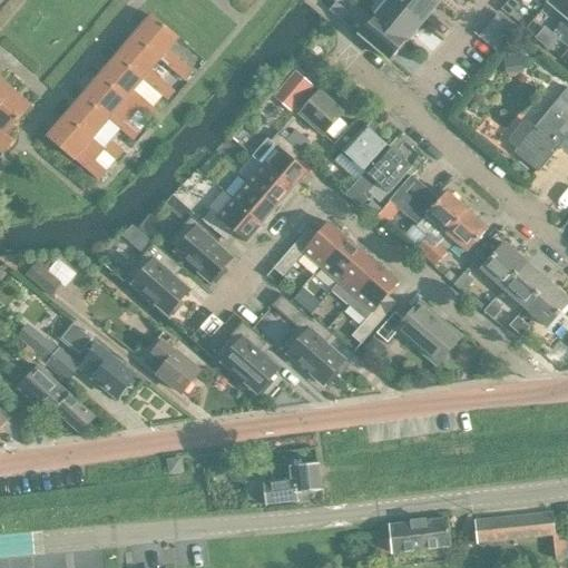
[(384,0),(373,15),(383,22),(404,40),(420,21),(393,0),(384,0)]
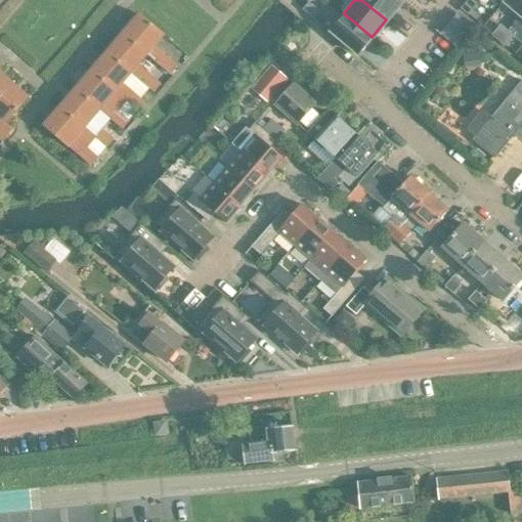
[(361,0),(386,19),(400,2),(397,0),(361,0)]
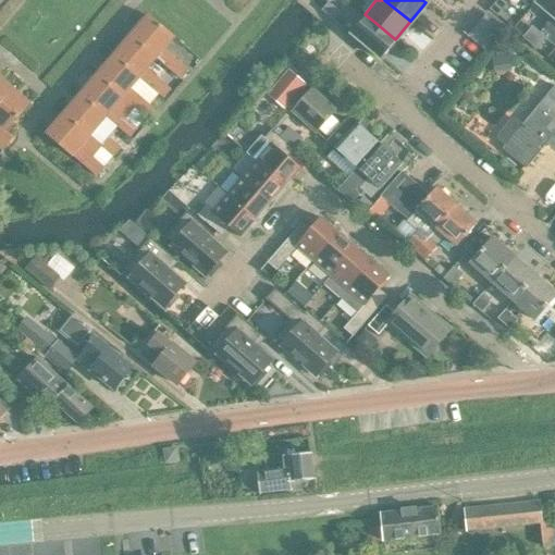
[(494,0),(489,8),(495,13),(504,3),(500,0),(494,0)]
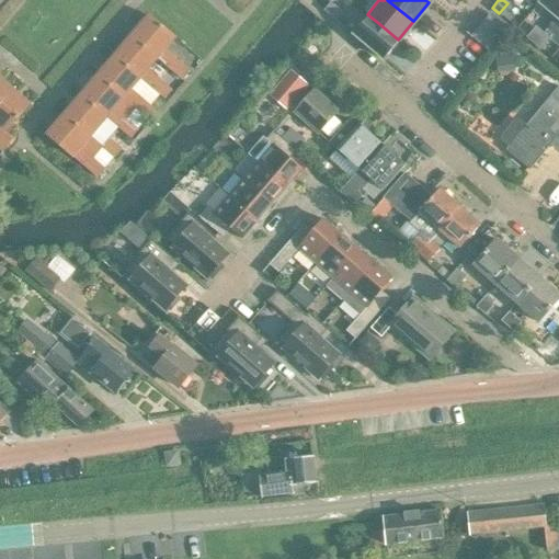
[(538,0),(537,1),(555,15),(558,9),(558,0),(538,0)]
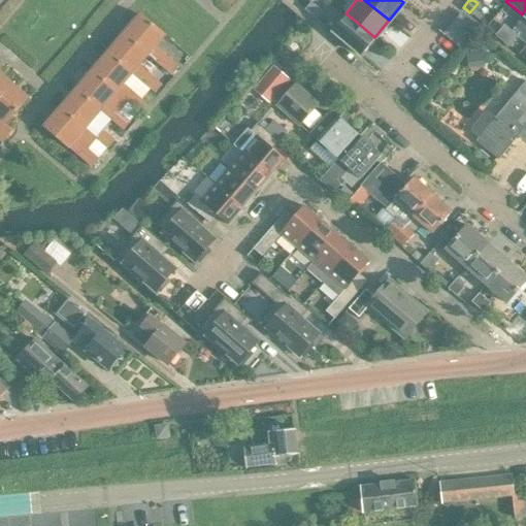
[(304,8),(314,17),(319,9),(309,2),(304,8)]
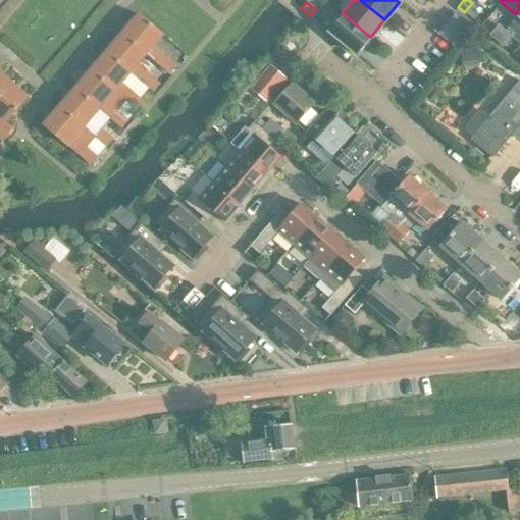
[(519,8),(516,14),(504,29),(511,35),(519,42),(519,41),(519,8)]
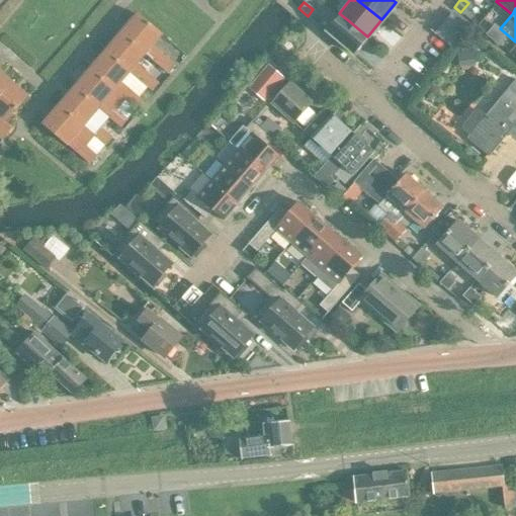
[(450,12),(442,22),(460,36),(468,26),(450,12)]
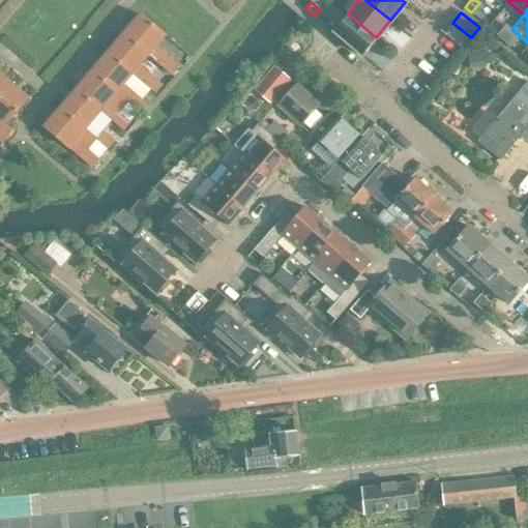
[(176,64),(153,45),(163,33),(139,13),(123,32),(146,53),(169,72),(176,64)]
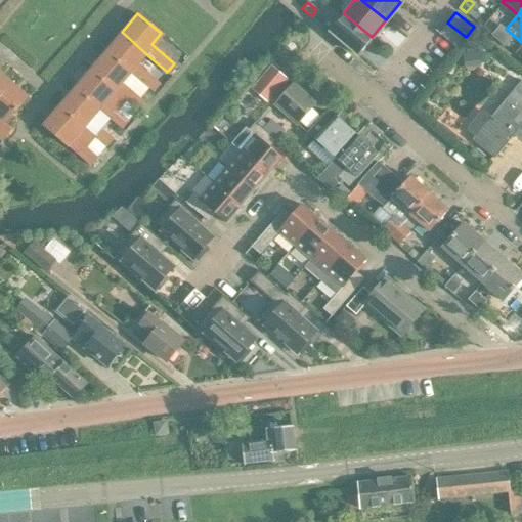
[(329,31),(356,54),(372,37),(352,20),(343,13),(329,31)]
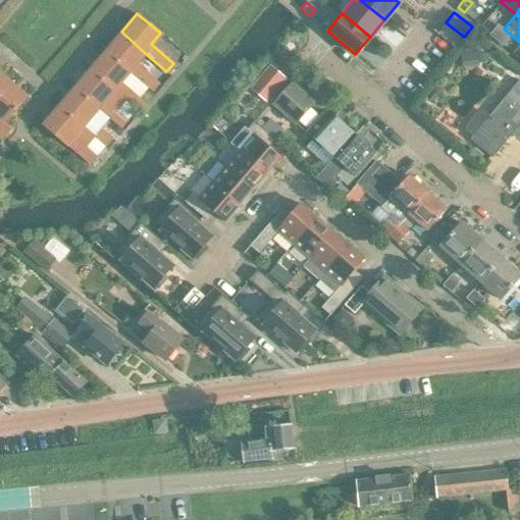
[(437,32),(455,47),(464,37),(446,22),(437,32)]
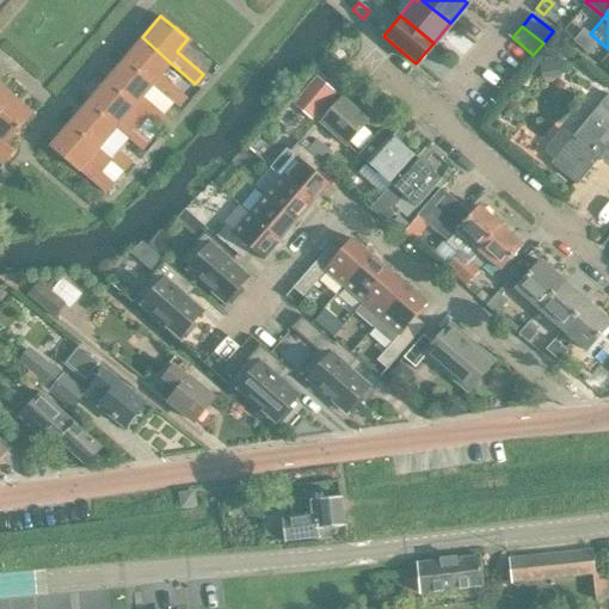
[(571,40),(579,45),(590,34),(582,26),(571,40)]
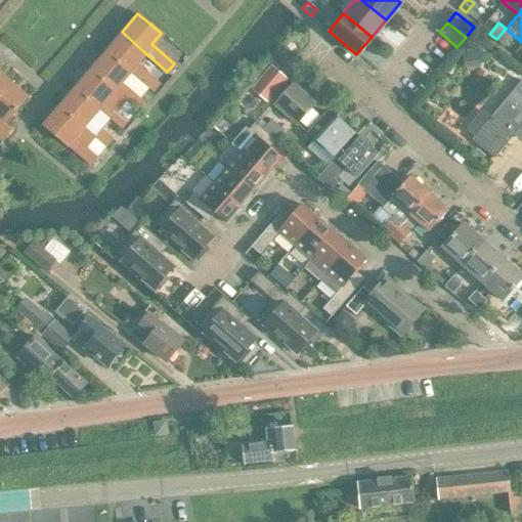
[(513,35),(506,29),(496,39),(504,45),(513,35)]
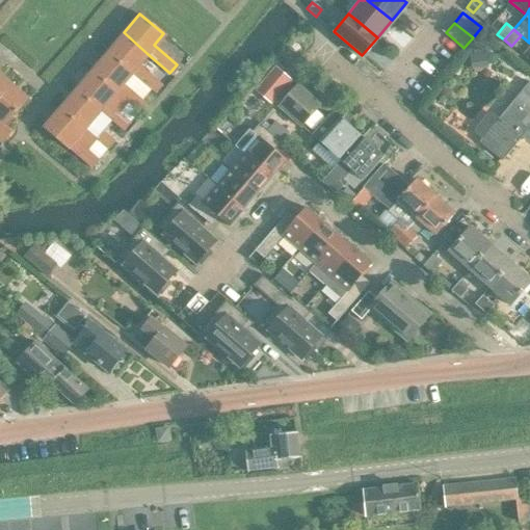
[(147,53),(124,32),(107,51),(131,72),(130,72),(154,91),(161,83),(137,63),(147,53)]
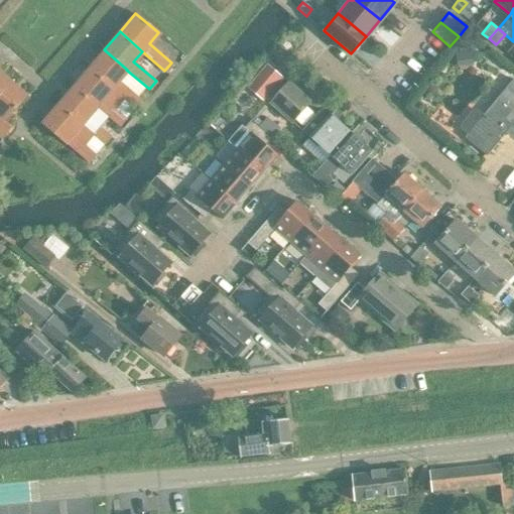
[(118,80),(126,70),(127,70),(104,49),(89,68),(123,97),(123,98),(133,107),(140,99),(118,80)]
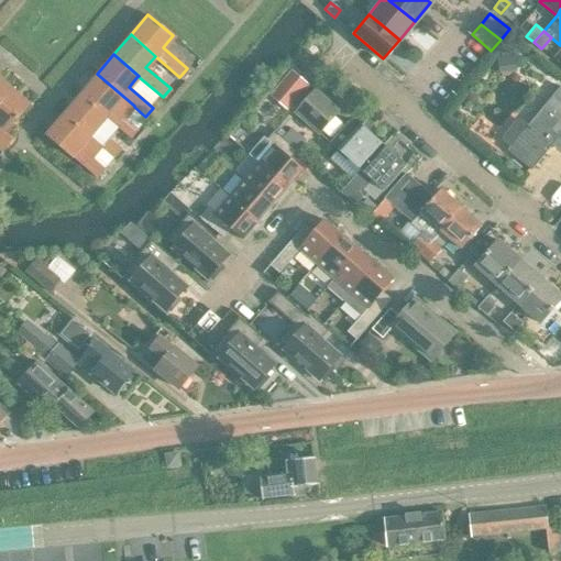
[(290,68),(281,80),(297,95),(307,83),(290,68)]
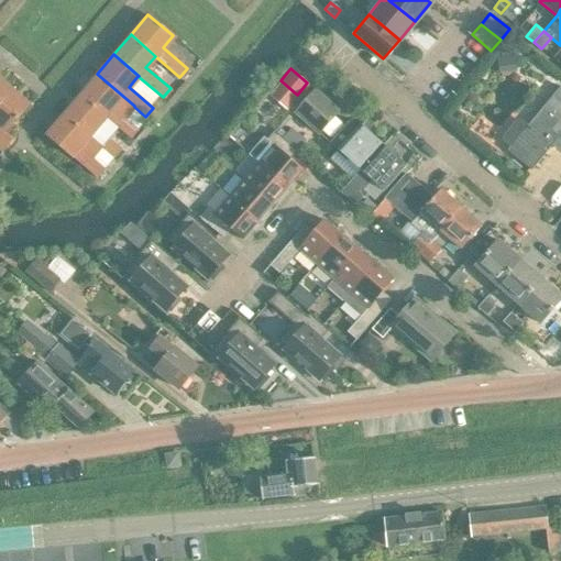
[(125,118),(134,107),(134,106),(97,74),(80,94),(105,114),(105,116),(129,136),(136,128),(125,118)]
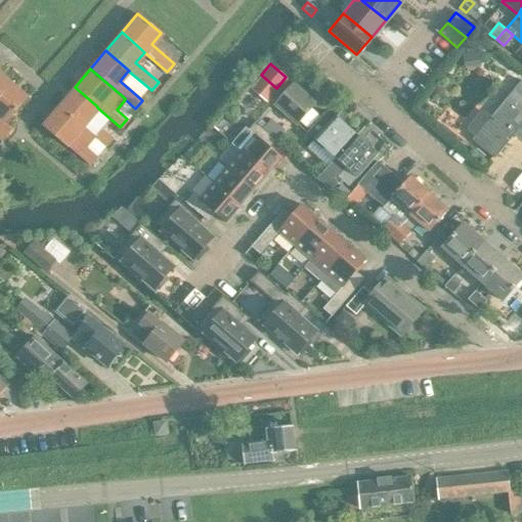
[(0,95),(10,83),(0,75),(0,95)]
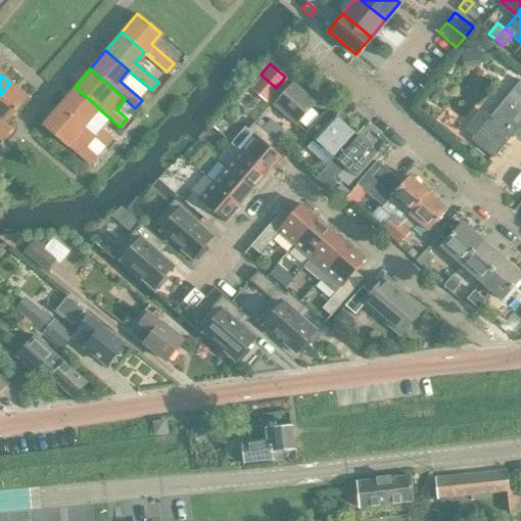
[(520,81),(519,80),(488,115),(483,111),(477,111),(467,125),(467,131),(472,136),(471,137),(493,155),(512,133),(517,137),(520,136),(520,81)]
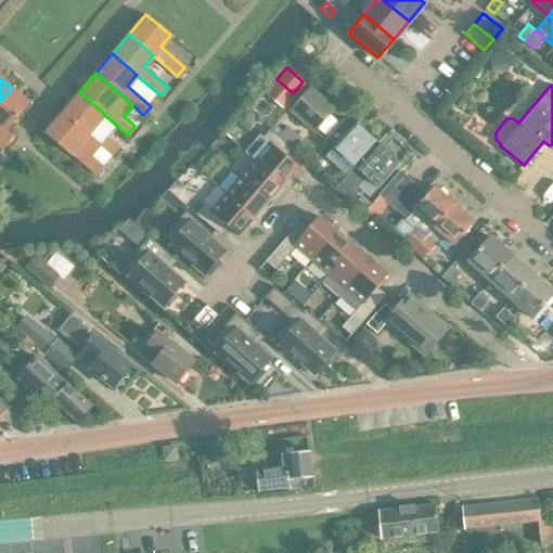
[(291,112),(313,131),(335,106),(312,87),(291,112)]
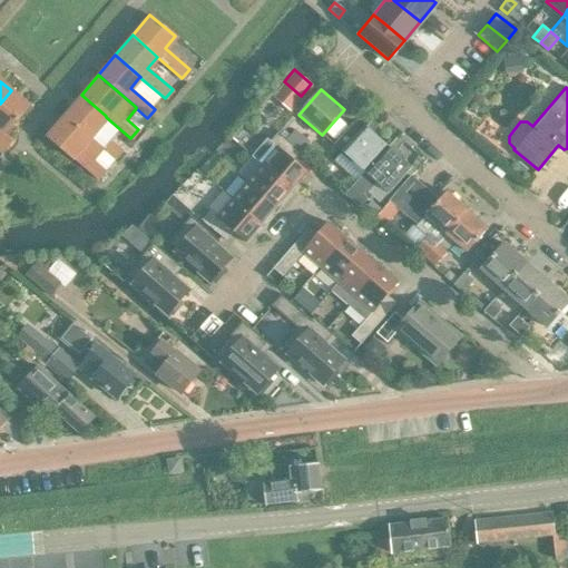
[(0,150),(11,138),(3,133),(27,105),(11,90),(0,104),(0,150)]
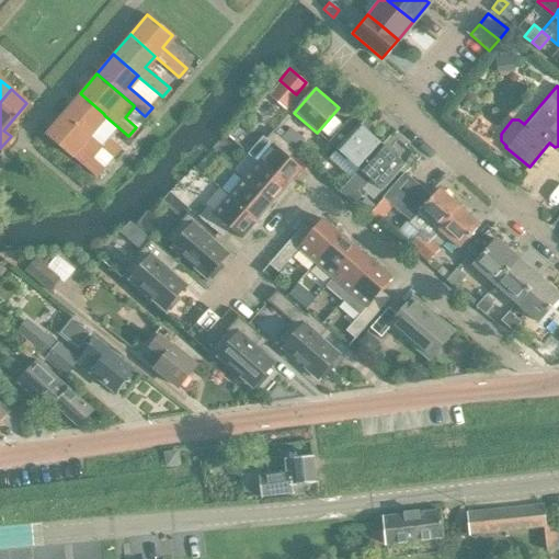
[(88,134),(89,133),(104,115),(104,114),(80,93),(63,113),(88,134)]
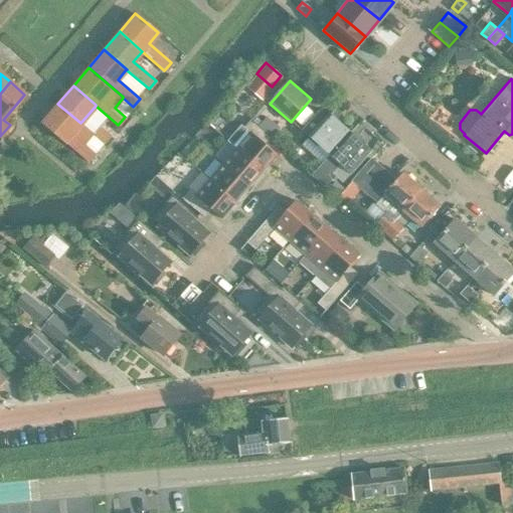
[(81,122),(80,123),(57,104),(42,122),(64,141),(88,160),(95,152),(84,143),(92,134),(92,133),(93,132),(81,122)]
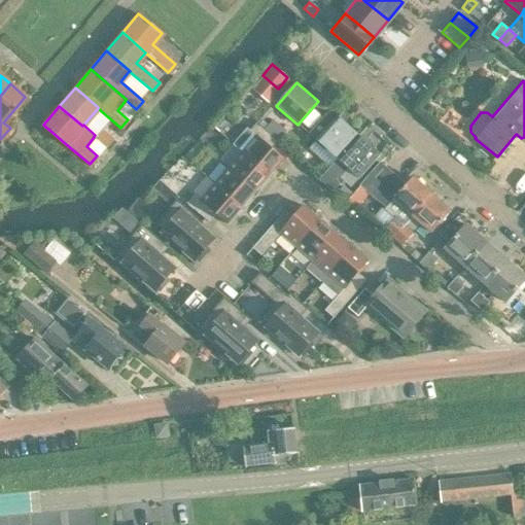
[(325,111),(306,132),(314,139),(308,147),(328,166),(329,167),(358,134),(357,134),(342,120),(349,112),(344,107),(337,115),(336,114),(333,117),(325,111)]
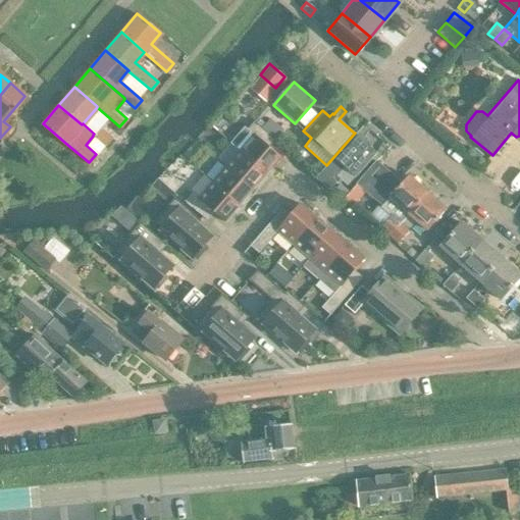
[(244,125),(228,142),(239,151),(265,173),(278,158),(278,157),(267,148),(274,140),(253,121),(247,128),(244,125)]
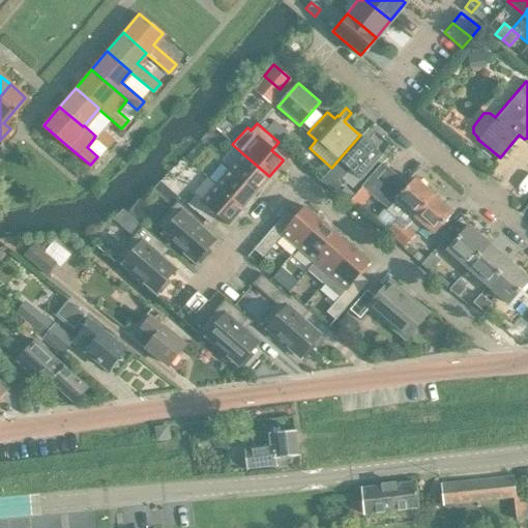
[(320,178),(319,179),(320,180),(332,192),(334,191),(341,183),(338,180),(348,168),(360,178),(382,153),(365,139),(373,130),(368,126),(367,125),(359,135),(360,135),(331,168),(330,167),(320,178)]
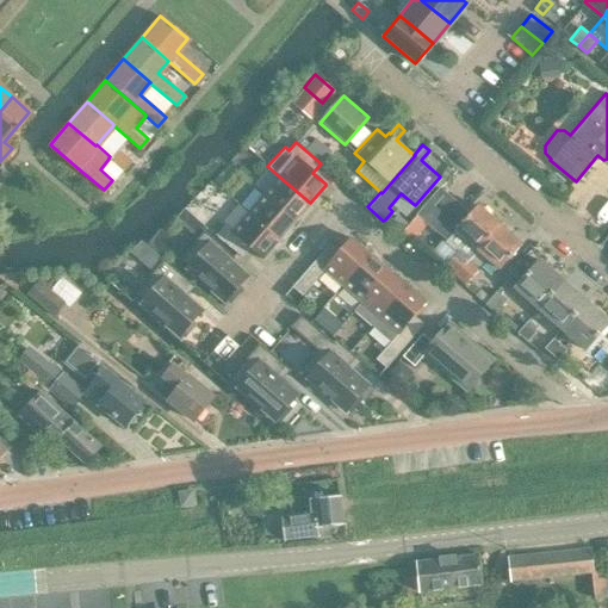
[(109,157),(109,159),(122,169),(130,159),(117,148),(110,156),(109,157)]
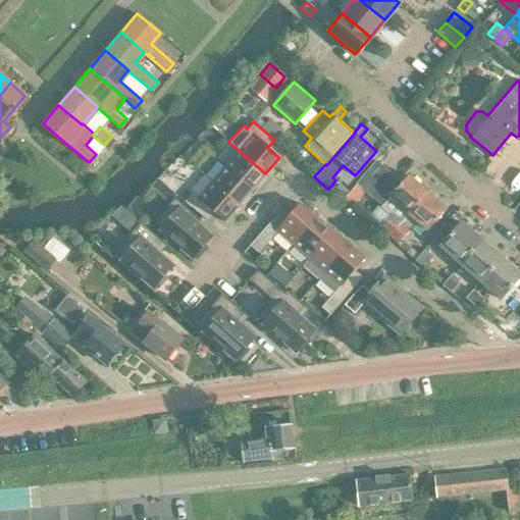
[(251,190),(265,173),(238,151),(224,166),(251,190)]
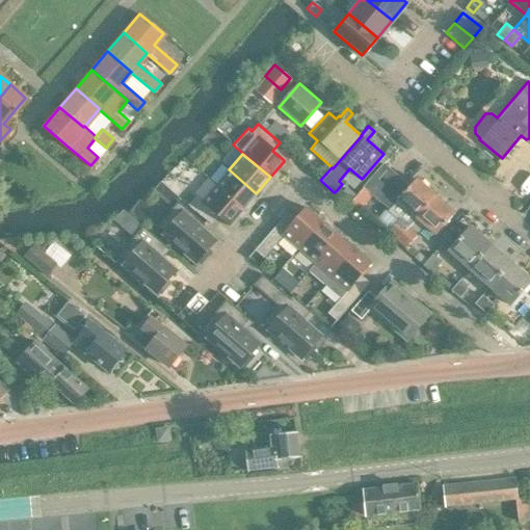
[(434,194),(415,178),(409,184),(383,161),(362,186),(369,192),(389,209),(388,210),(397,218),(387,231),(395,239),(434,194)]
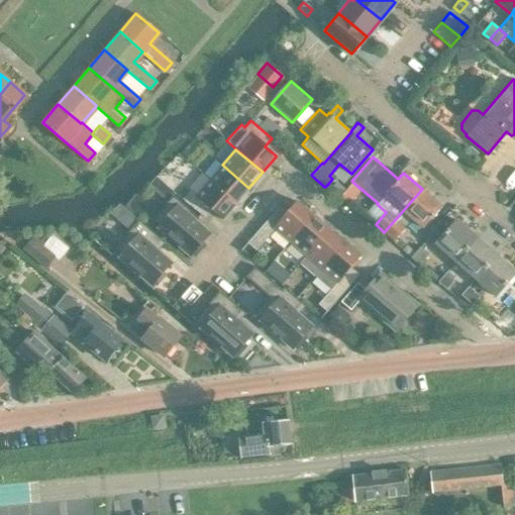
[(235,203),(248,188),(222,165),(209,181),(235,203)]
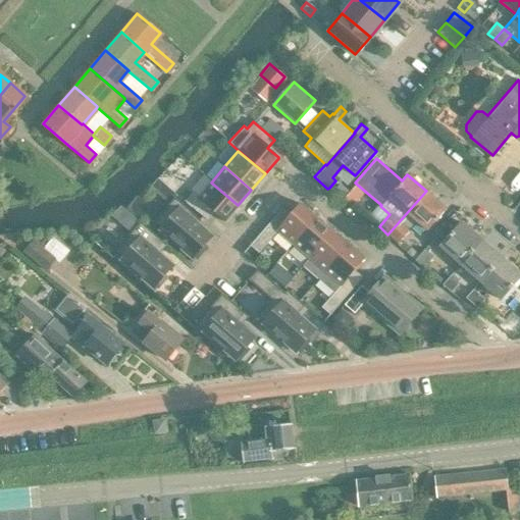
[(156,175),(148,185),(166,202),(168,187),(156,175)]
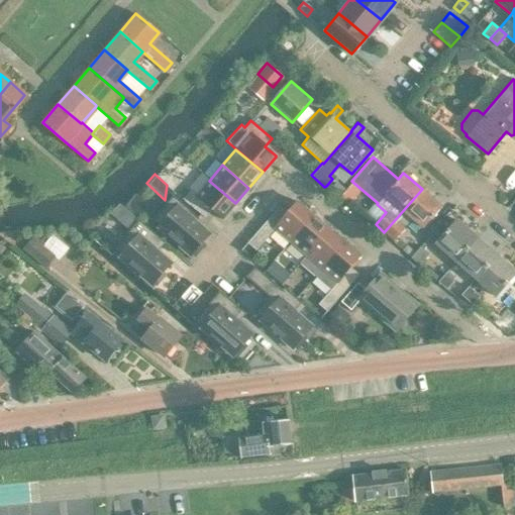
[(221,219),(235,203),(209,181),(196,196),(190,190),(182,199),(203,218),(210,210),(221,219)]
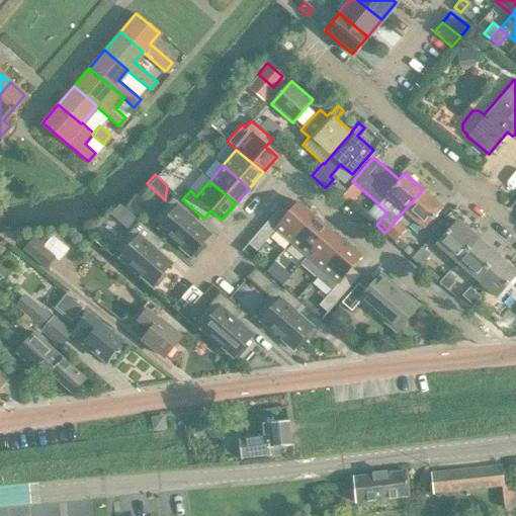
[(328,190),(337,198),(339,196),(345,189),(337,181),(328,190)]
